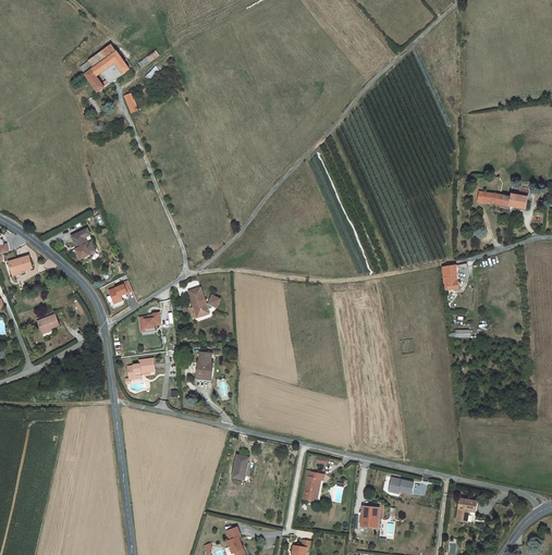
[(114,52),(110,45),(97,53),(102,61),(114,52)]
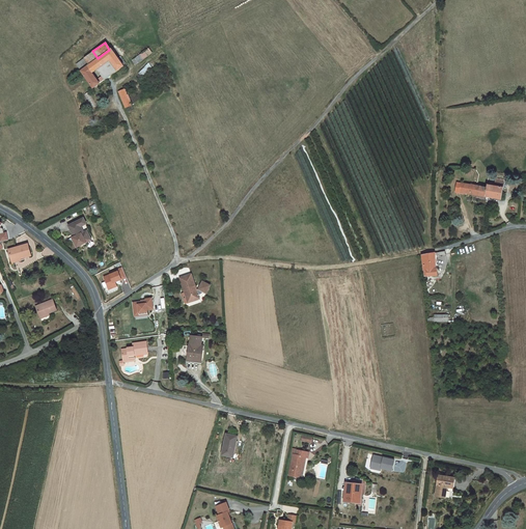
[(110,49),(109,50),(98,58),(94,60),(100,66),(109,59),(116,71),(122,65),(110,49)]
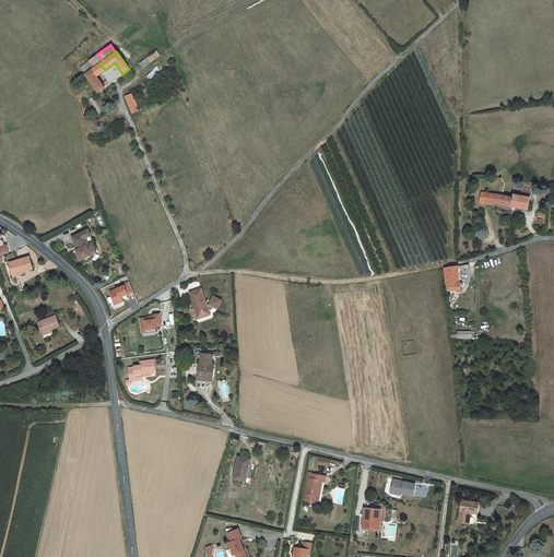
[(87,60),(93,68),(95,67),(99,63),(103,61),(97,54),(87,60)]
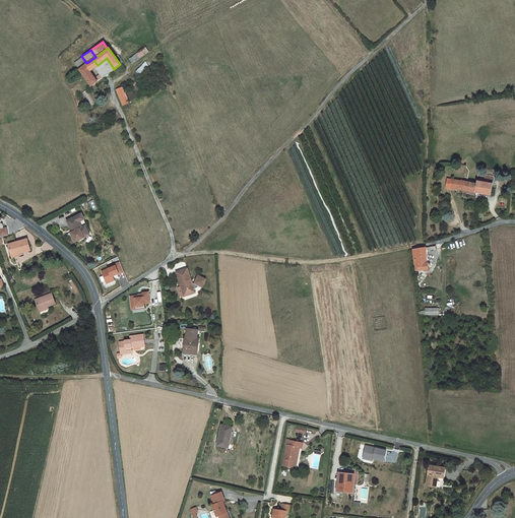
[(127,65),(144,55),(141,50),(124,60),(127,65)]
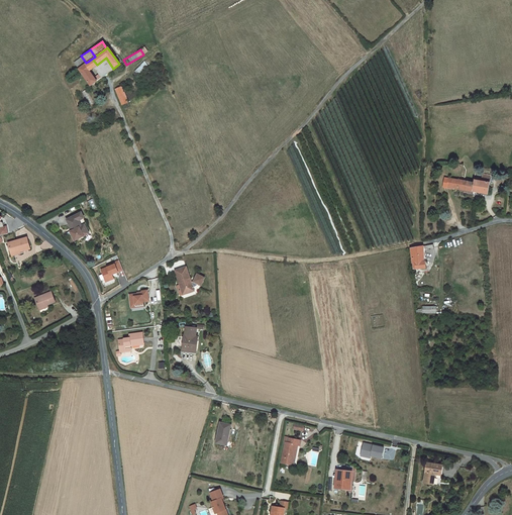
[(97,65),(95,66),(102,76),(113,69),(106,58),(97,65)]
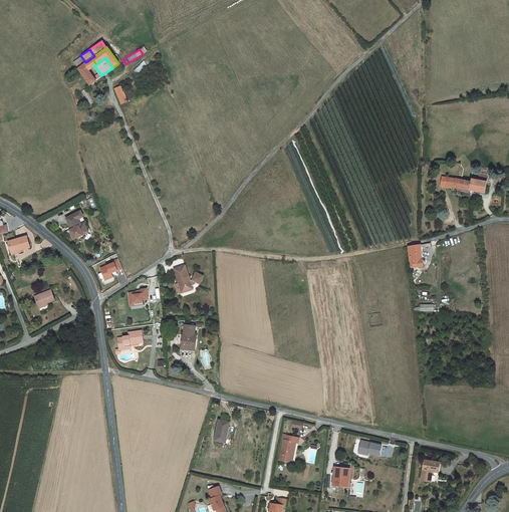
[(94,65),(96,64),(91,58),(87,61),(91,67),(94,65)]
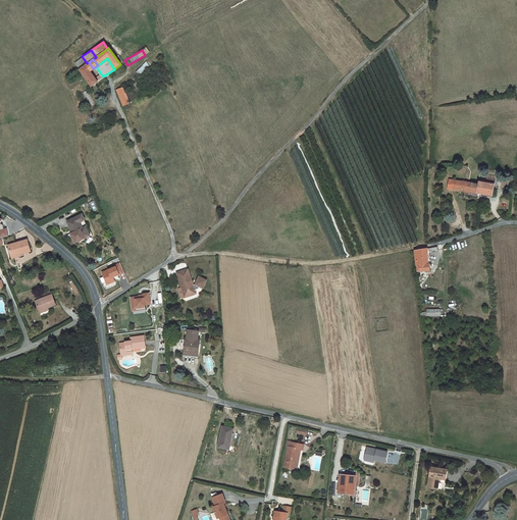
[(90,70),(93,68),(89,62),(87,63),(79,69),(83,74),(90,86),(102,78),(100,74),(95,78),(90,70)]
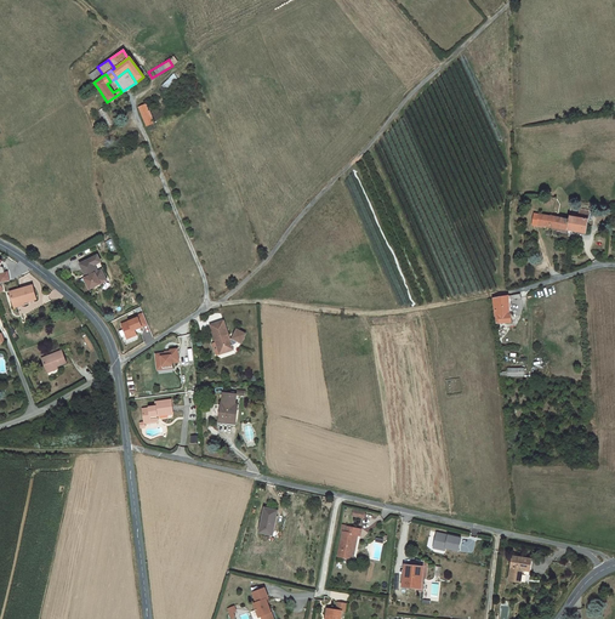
[(168,77),(157,87),(161,94),(174,81),(168,77)]
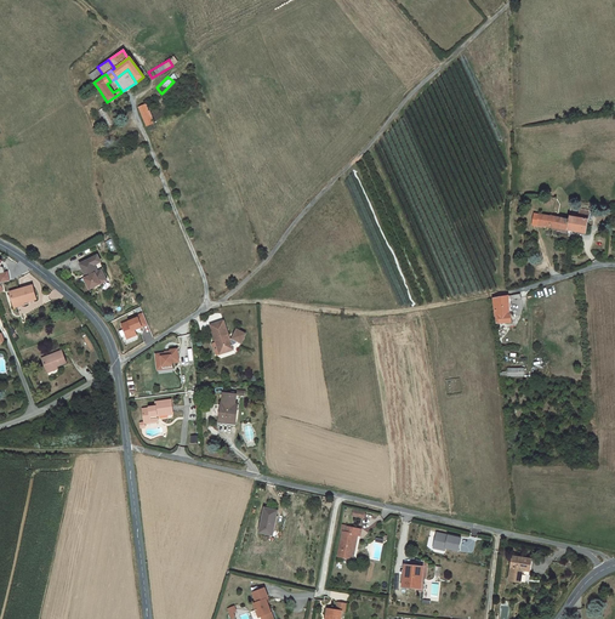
[(146,104),(137,108),(146,126),(153,123),(146,104)]
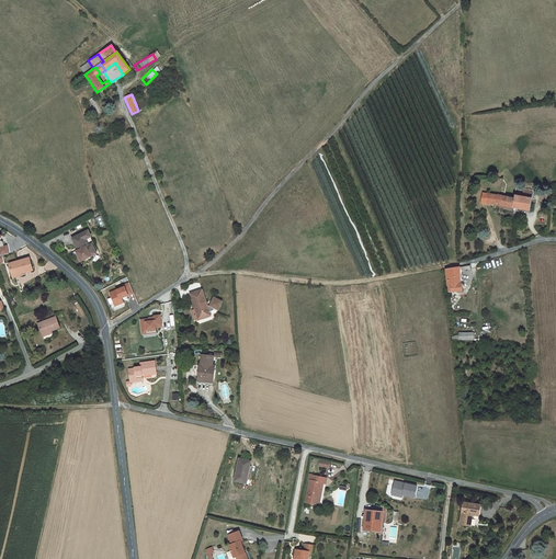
[(487,200),(487,203),(511,207),(513,197),(496,194),(496,196),(485,194),(484,198),(487,200)]
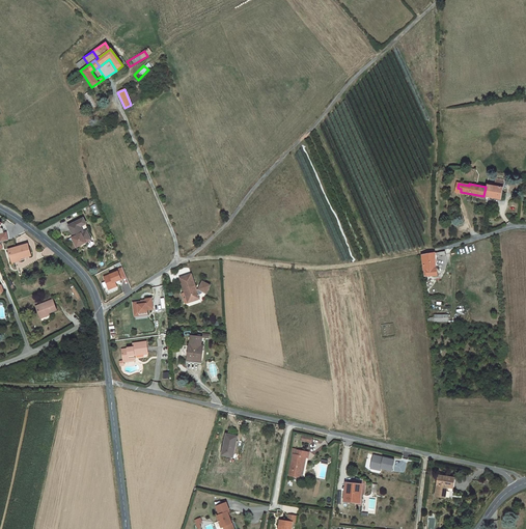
[(502,188),(494,186),(486,185),(486,187),(483,196),(500,199),(502,188)]
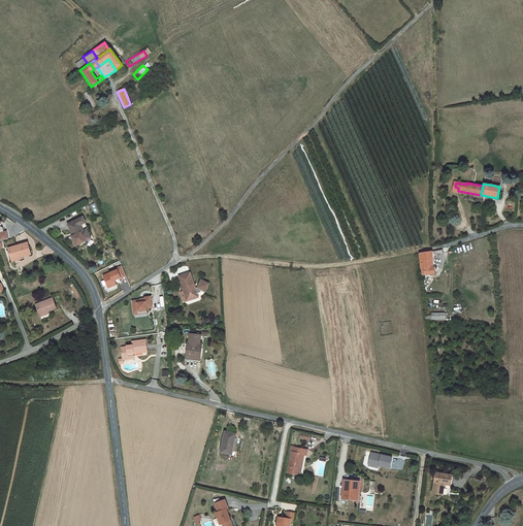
[(69,232),(70,235),(68,236),(71,243),(89,235),(82,218),(66,225),(69,232)]
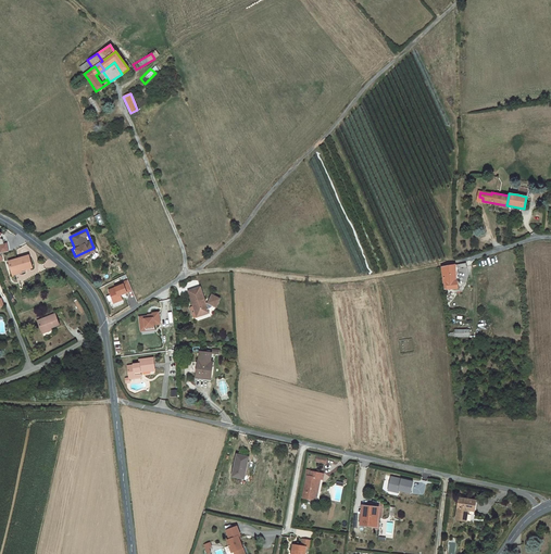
[(11,273),(19,271),(20,273),(32,269),(28,257),(8,263),(11,273)]
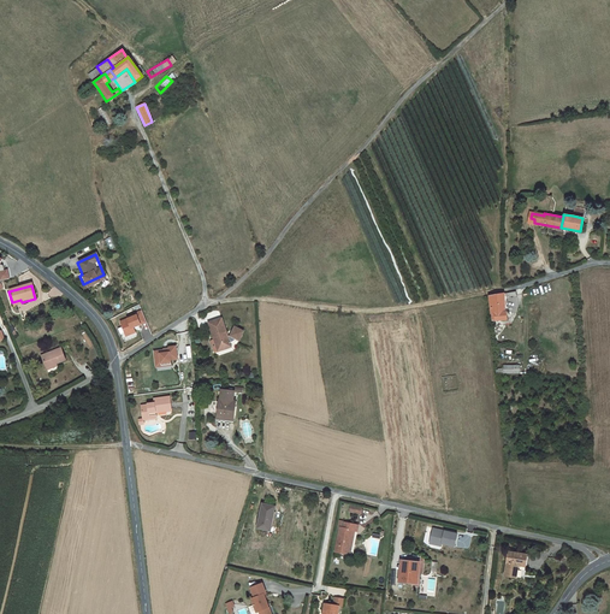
[(515,296),(515,293),(496,295),(493,295),(489,295),(491,319),(493,319),(495,322),(504,319),(507,319),(505,311),(504,311),(503,296),(515,296)]
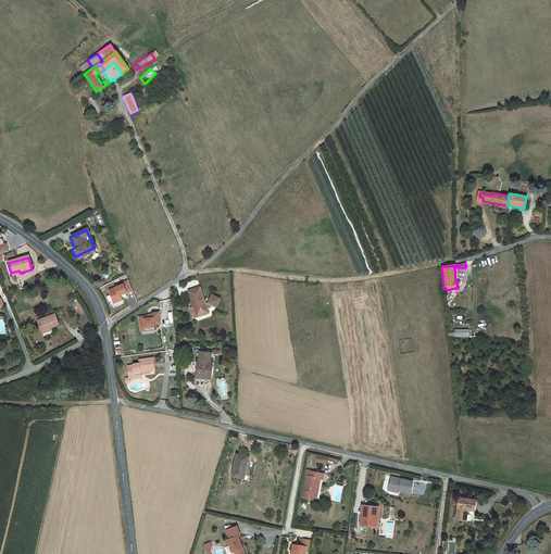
[(117,303),(116,299),(127,294),(124,284),(102,291),(109,306),(117,303)]
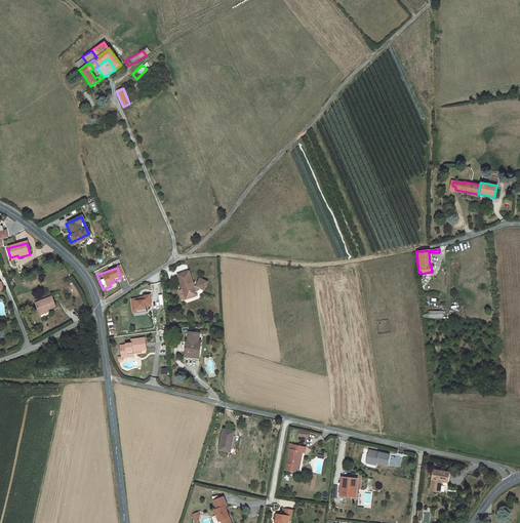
[(176,273),(183,293),(186,292),(187,296),(196,293),(195,289),(196,289),(197,288),(199,287),(200,286),(202,287),(207,280),(199,276),(195,283),(193,284),(188,269),(176,273)]
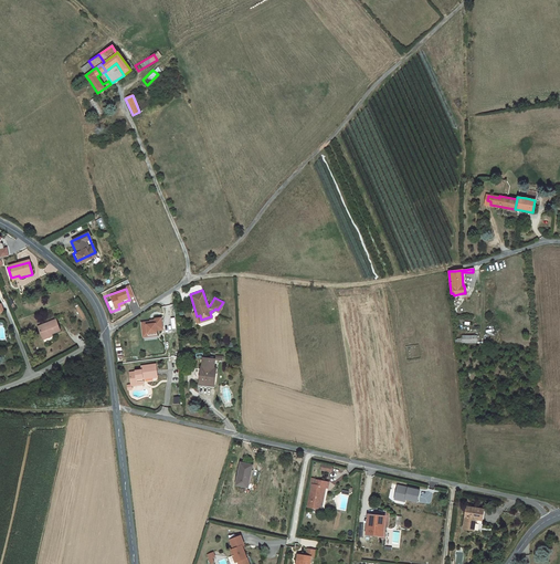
[(54,320),(37,326),(40,337),(59,331),(54,320)]
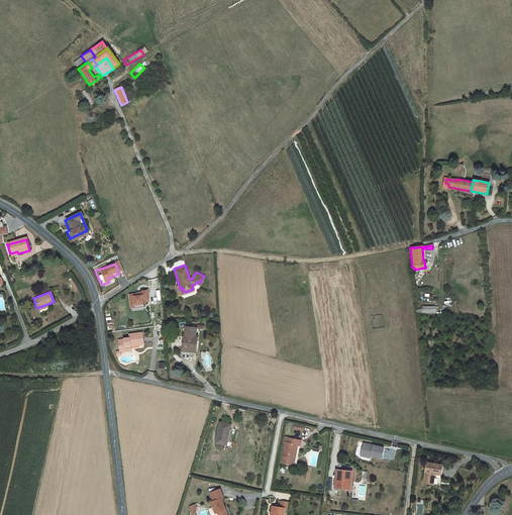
[(143,293),(123,295),(125,310),(139,308),(139,305),(144,304),(143,293)]
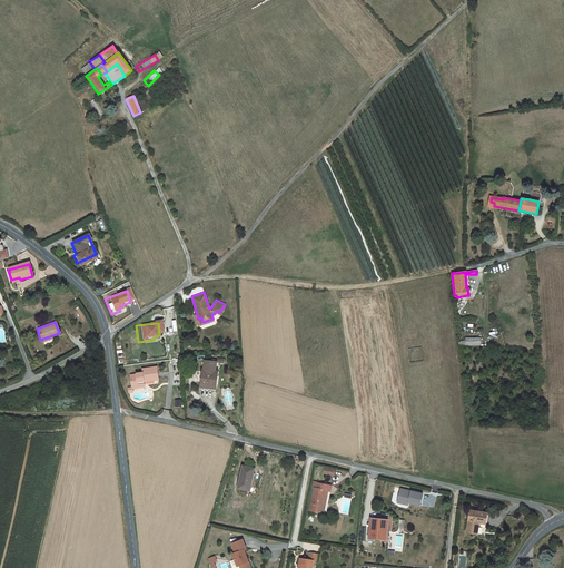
[(203,368),(200,385),(215,388),(217,369),(215,369),(216,360),(204,359),(204,368),(203,368)]
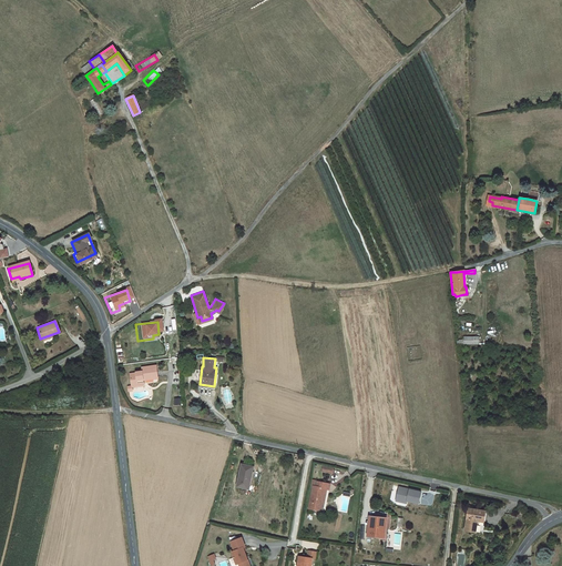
[(143,378),(143,376),(156,375),(155,364),(141,366),(142,370),(135,371),(129,372),(131,382),(136,381),(136,380),(143,378)]
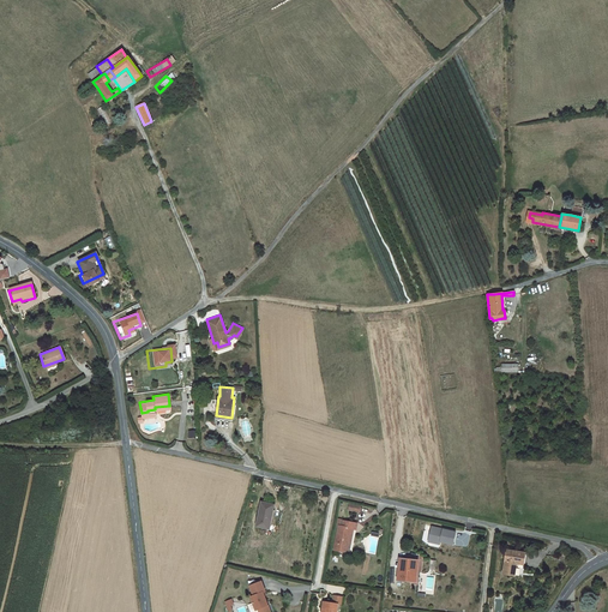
[(270,528),(275,504),(262,502),(257,526),(270,528)]
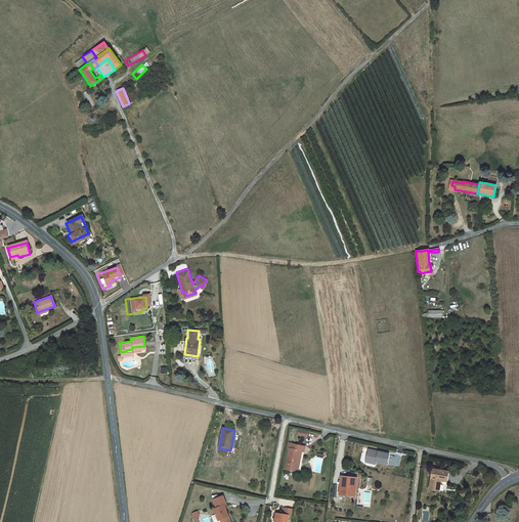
[(285,469),(296,471),(300,450),(302,451),(304,451),(305,446),(292,444),(291,448),(289,448),(285,469)]
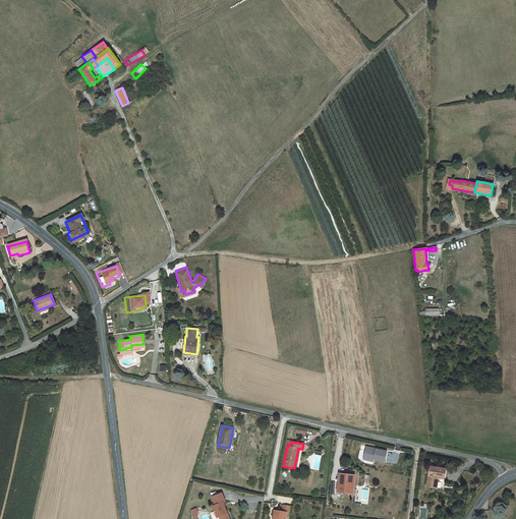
[(358,461),(380,466),(383,453),(361,448),(358,461)]
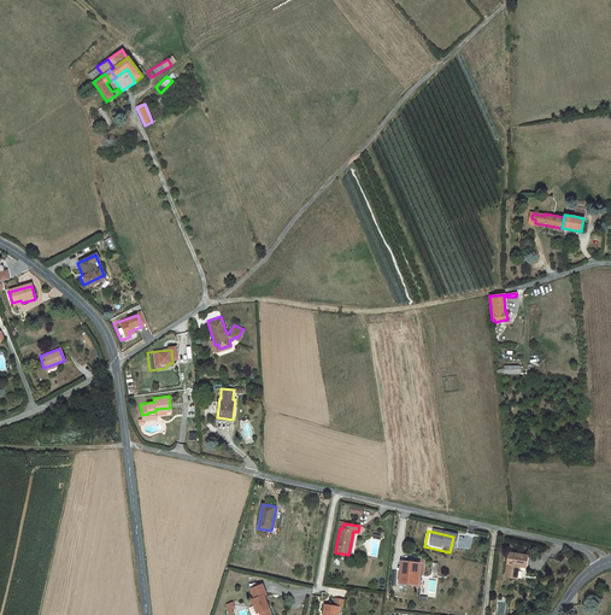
[(526,572),(528,558),(507,555),(503,579),(515,581),(517,570),(526,572)]
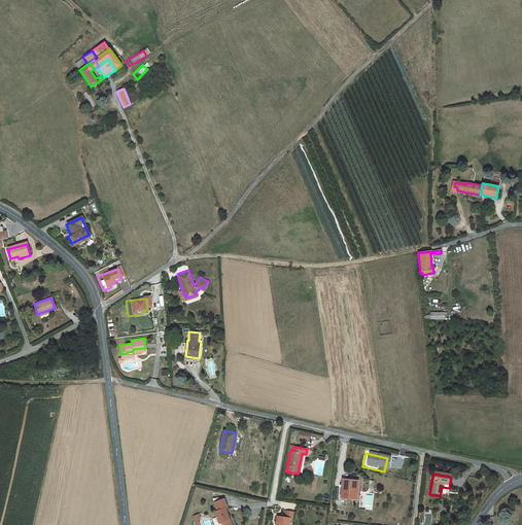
[(354,483),(339,481),(337,499),(349,500),(351,489),(353,489),(354,483)]
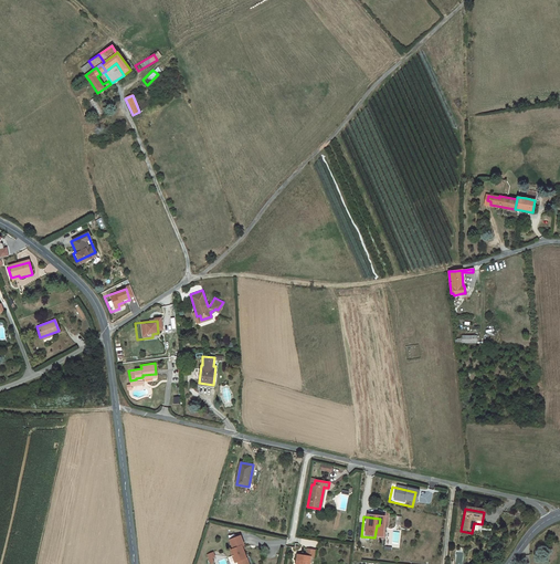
[(232,549),(229,550),(233,562),(245,557),(241,545),(243,544),(240,535),(229,539),(232,549)]
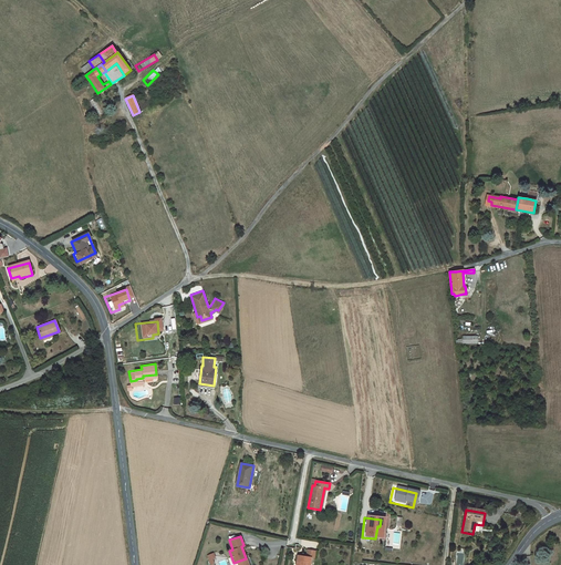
[(302,555),(297,555),(294,564),(308,564),(310,557),(302,555)]
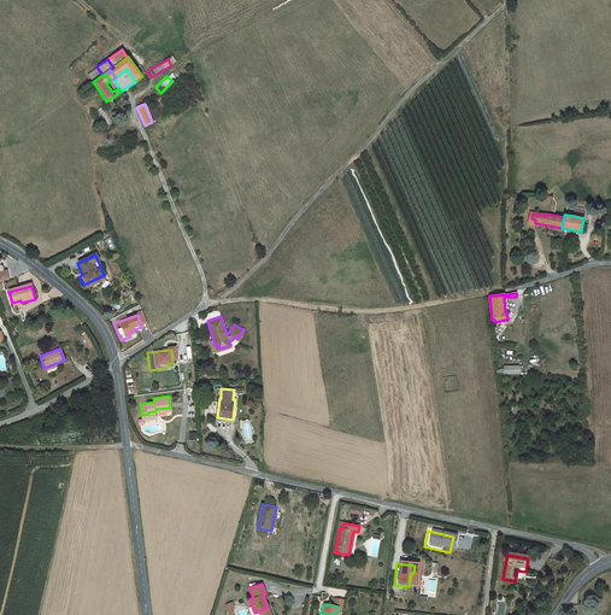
All buildings are outlined.
